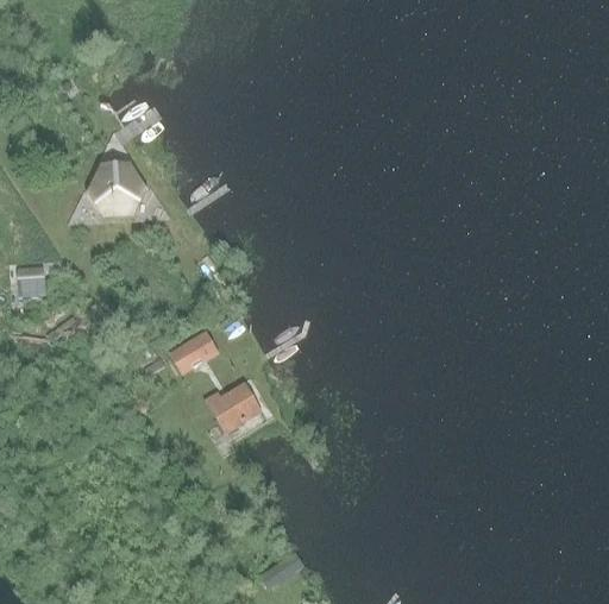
[(101,165),(88,192),(104,216),(133,214),(146,188),(130,164),(101,165)]
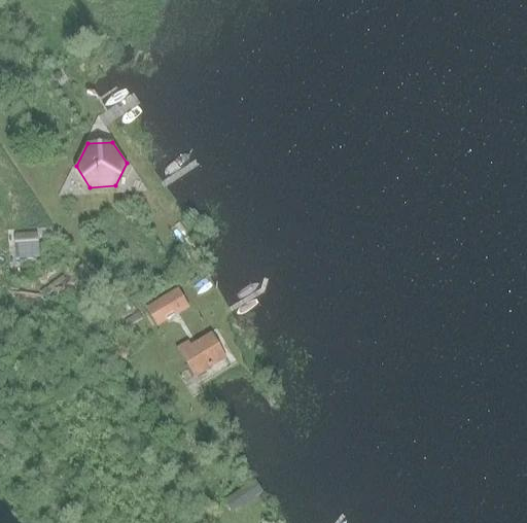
[(13,232),(14,256),(36,255),(36,232),(13,232)]
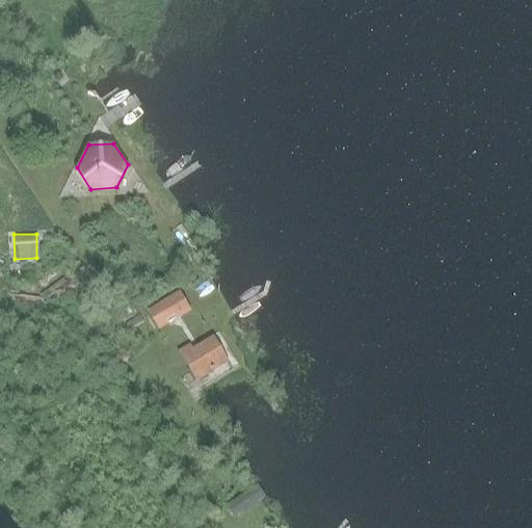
[(159,327),(192,309),(181,288),(148,308),(159,327)]
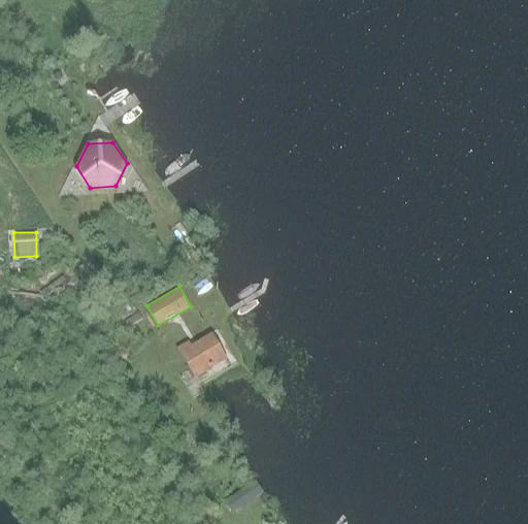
[(223,356),(209,334),(191,346),(188,341),(176,348),(193,374),(204,367),(205,369),(210,366),(209,364),(223,356)]
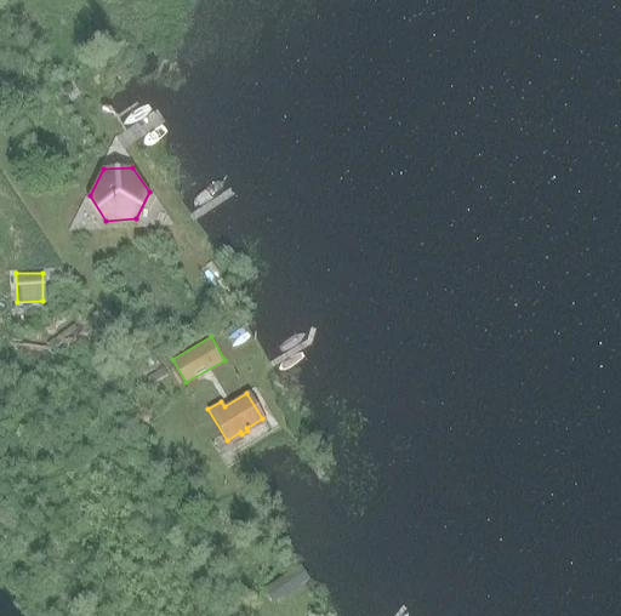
[(296,564),(263,586),(273,600),(283,594),(284,597),(303,585),(301,582),(303,581),(309,576),(300,562),(296,564)]
